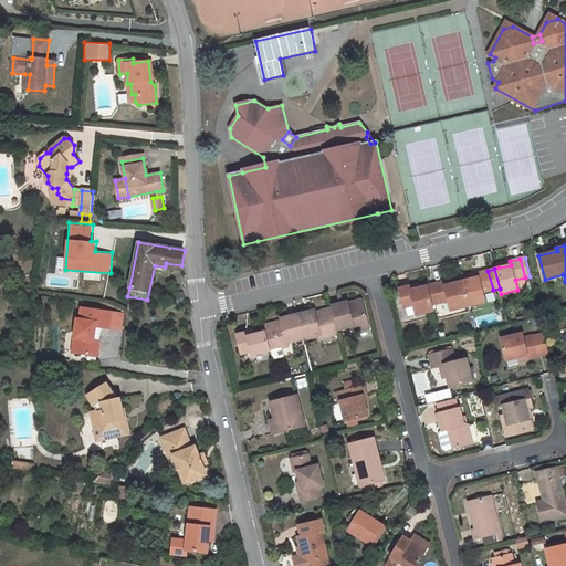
[(462,281),(469,306),(485,302),(483,292),(493,290),(488,271),(478,273),(479,278),(462,281)]
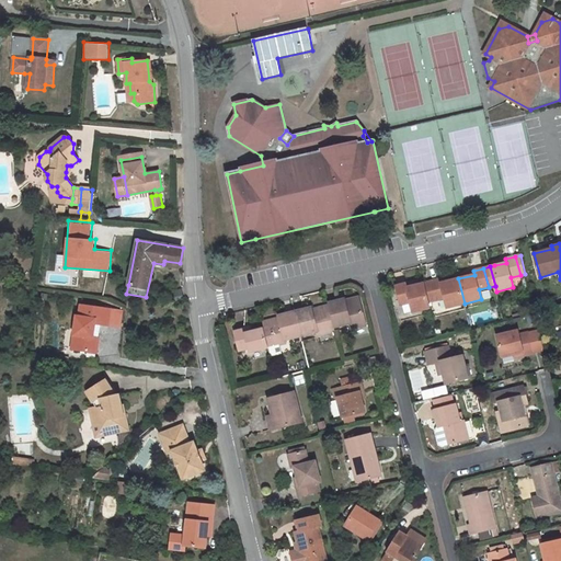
[(442,283),(441,278),(431,282),(435,300),(445,298),(447,307),(465,304),(458,278),(442,283)]
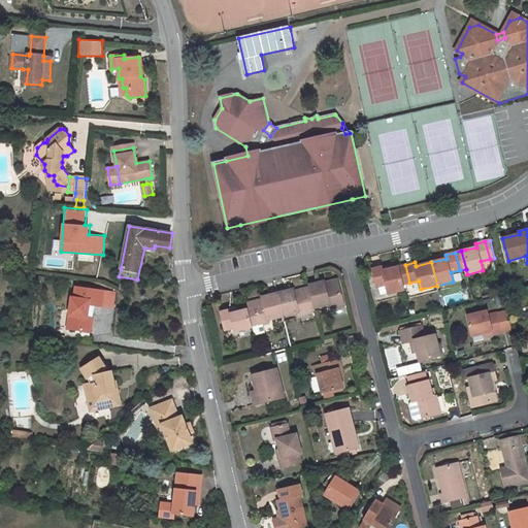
[(399,266),(403,284),(409,283),(405,265),(399,266)]
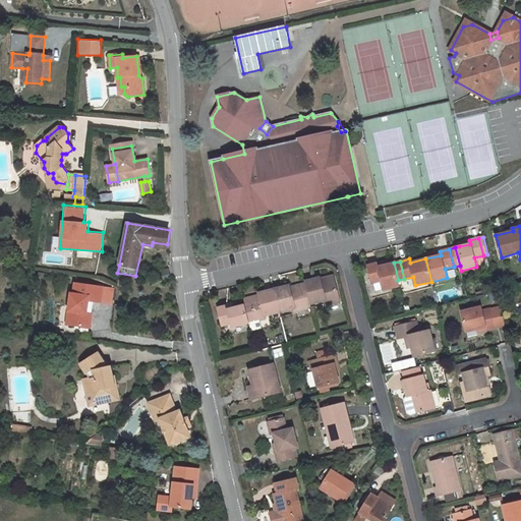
[(384,289),(399,286),(398,280),(394,263),(389,265),(378,267),(377,264),(367,266),(372,283),(382,281),(384,289)]
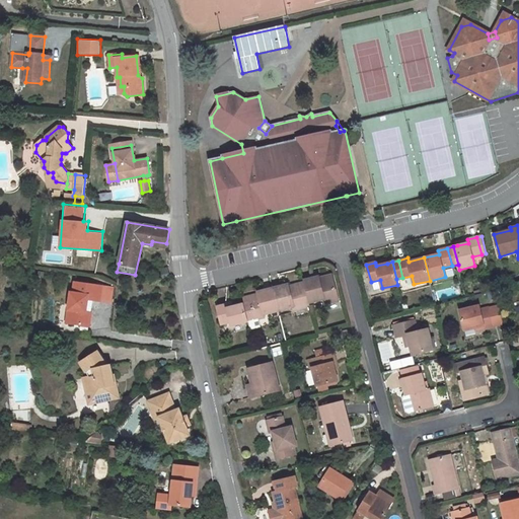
[(339,300),(332,277),(319,281),(319,278),(318,277),(303,280),(304,283),(305,286),(309,302),(323,299),(325,303),(339,300)]
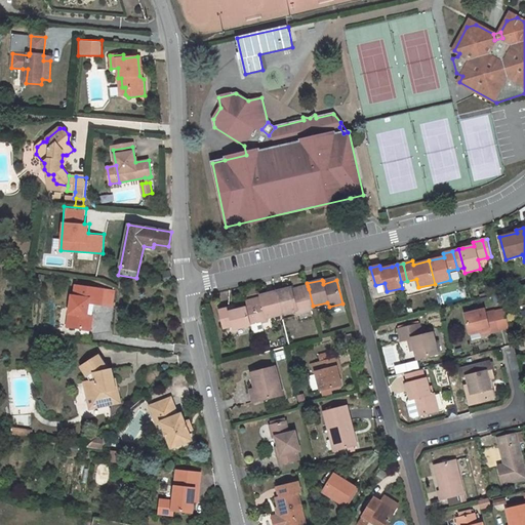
[(71,327),(90,330),(92,316),(91,316),(87,316),(89,304),(93,305),(101,306),(102,304),(104,290),(104,289),(76,285),(74,296),(72,295),(69,314),(73,314),(71,327)]
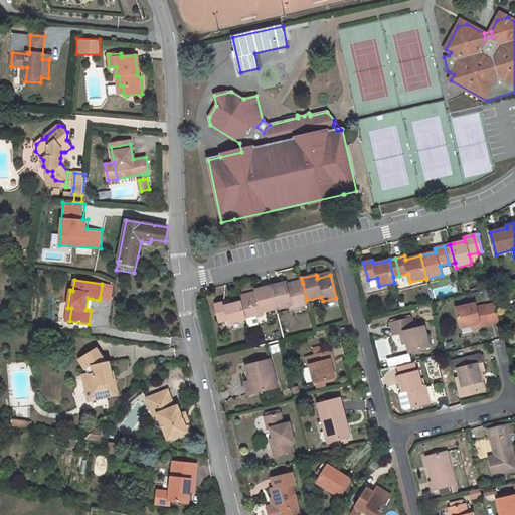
[(303,284),(288,288),(287,284),(286,282),(271,286),(277,308),(291,304),(292,307),(308,303),(307,300),(303,284)]
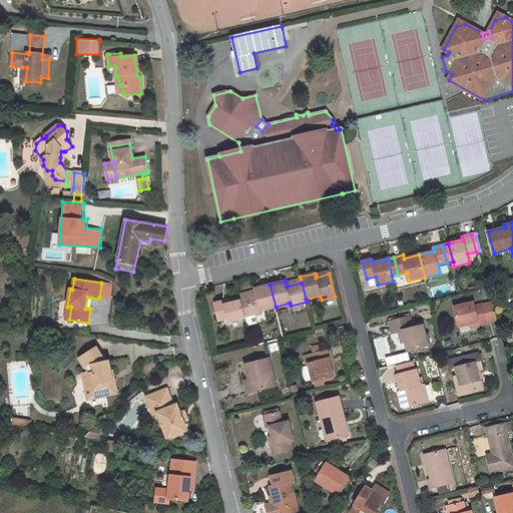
[(111,285),(101,284),(99,297),(108,299),(111,285)]
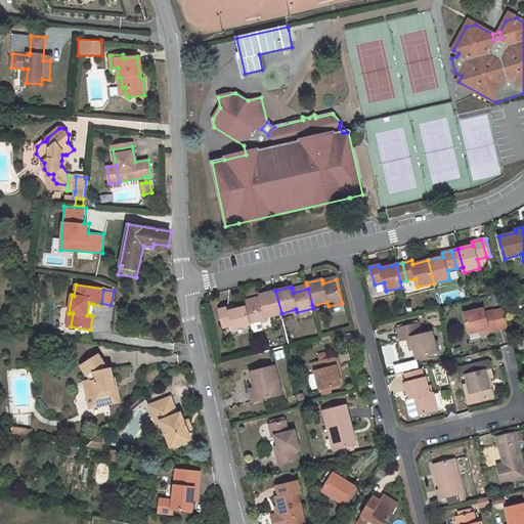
[(281,313),(275,291),(260,295),(261,297),(262,300),(246,304),(247,307),(251,324),(267,320),(266,317),(273,315),(281,313)]
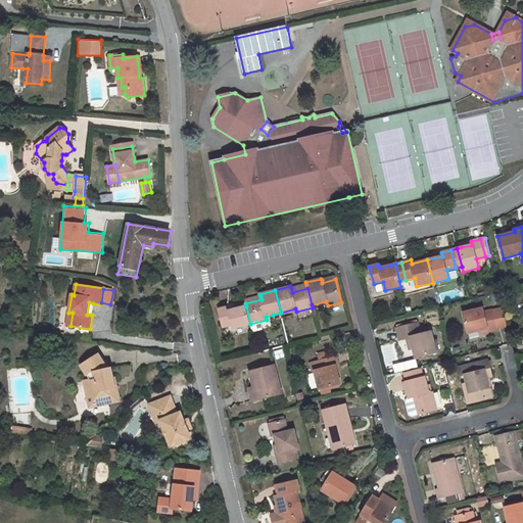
[(220,310),(224,327),(233,325),(234,328),(250,324),(246,306),(235,310),(230,311),(229,306),(220,310)]
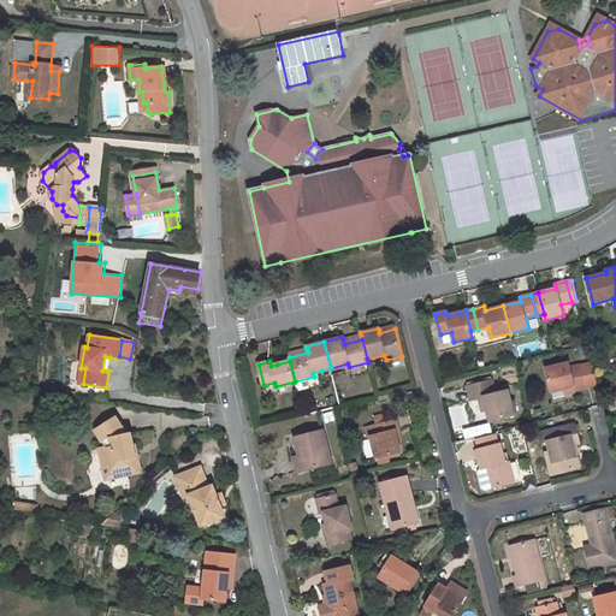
[(569,362),(545,368),(551,392),(566,389),(574,386),(575,390),(586,388),(586,386),(597,383),(592,363),(580,366),(580,365),(570,367),(569,362)]
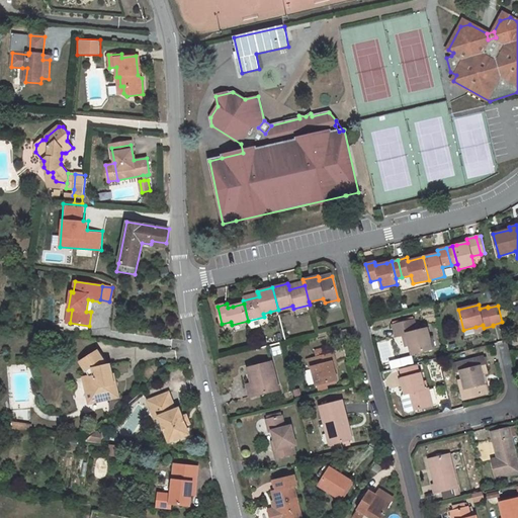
[(417,331),(414,320),(408,321),(400,323),(394,325),(396,336),(403,335),(407,334),(409,343),(411,354),(432,349),(430,340),(427,328),(417,331)]
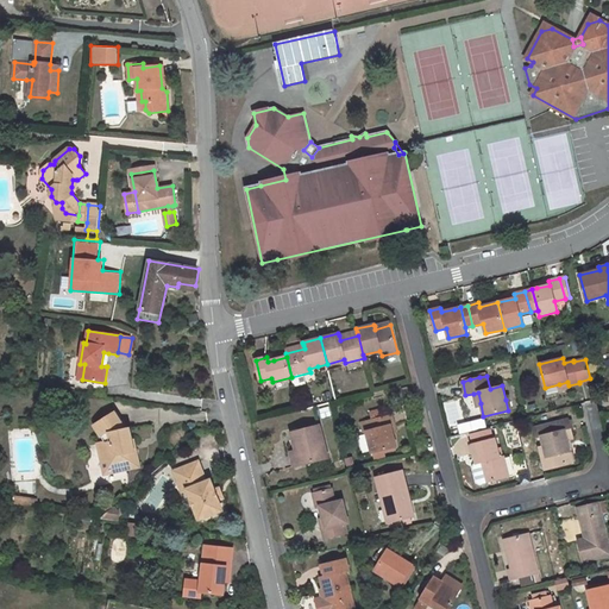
[(332,415),(330,407),(320,410),(322,418),(332,415)]
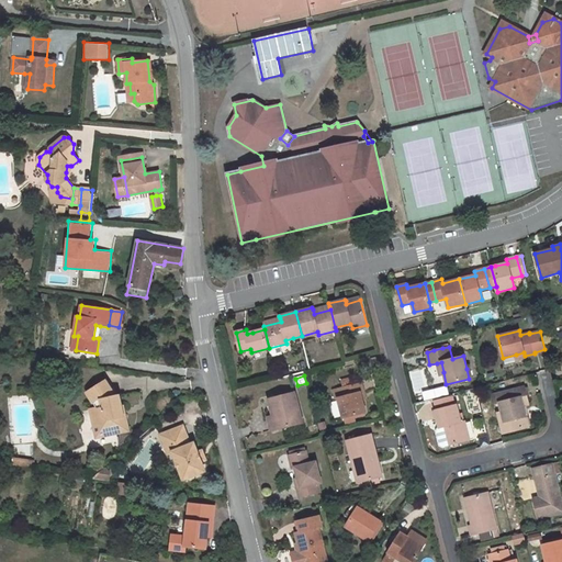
[(335,390),(337,398),(339,398),(344,418),(345,418),(346,424),(356,422),(355,415),(366,413),(361,393),(364,392),(362,383),(355,384),(353,379),(343,381),(345,388),(335,390)]
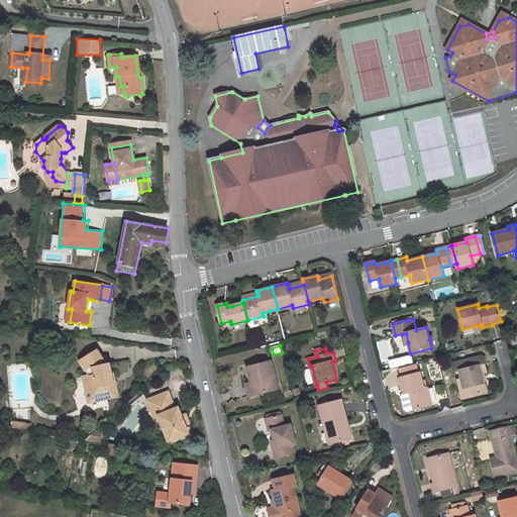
[(108,376),(112,375),(110,364),(106,365),(97,350),(80,362),(89,376),(84,377),(87,392),(92,391),(96,393),(97,399),(109,396),(109,398),(118,396),(115,382),(114,383),(110,384),(108,376)]
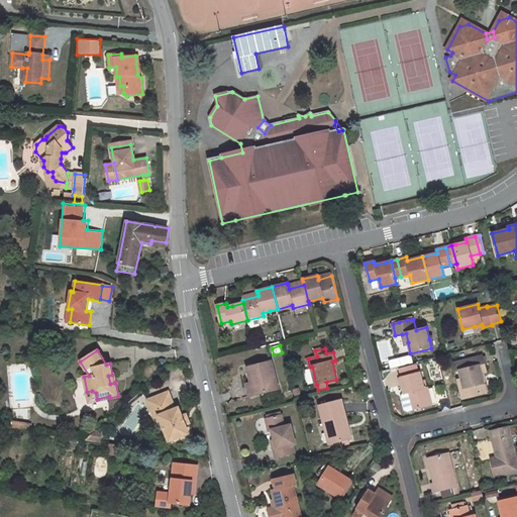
[(467,397),(487,392),(482,374),(487,372),(483,355),(474,357),(466,360),(454,364),(456,372),(459,371),(461,378),(467,397)]
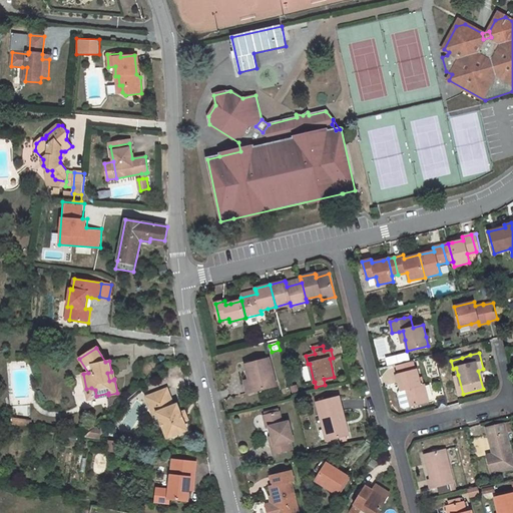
[(277,386),(269,359),(245,365),(249,380),(252,392),(277,386)]
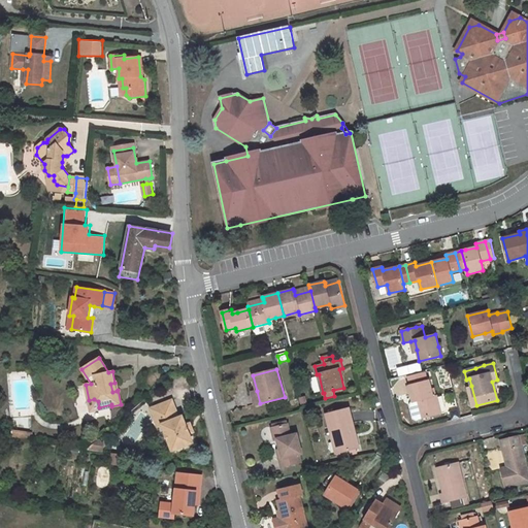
[(428,381),(426,372),(407,377),(409,385),(428,381)]
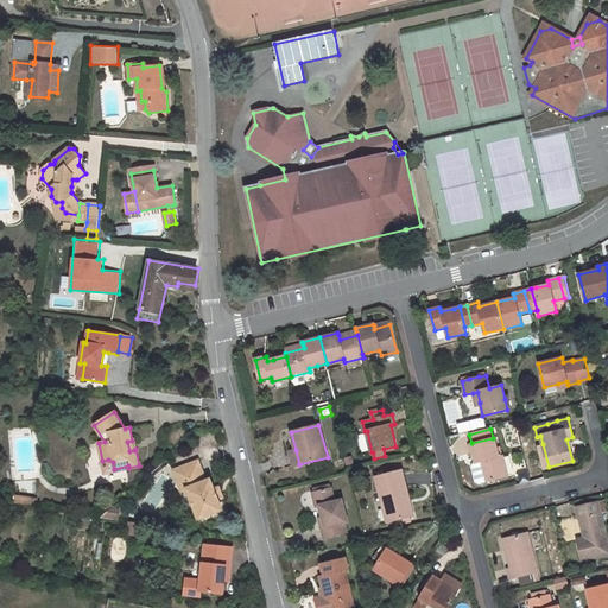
[(460,453),(469,451),(469,438),(458,438),(460,453)]
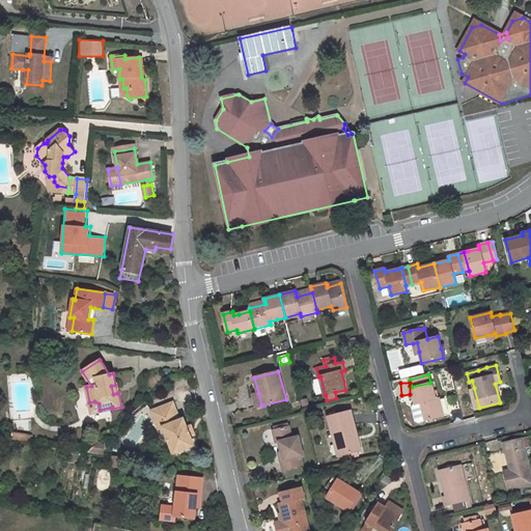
[(444,416),(439,398),(436,398),(434,391),(431,383),(430,383),(412,387),(411,387),(416,404),(420,403),(425,421),(444,416)]
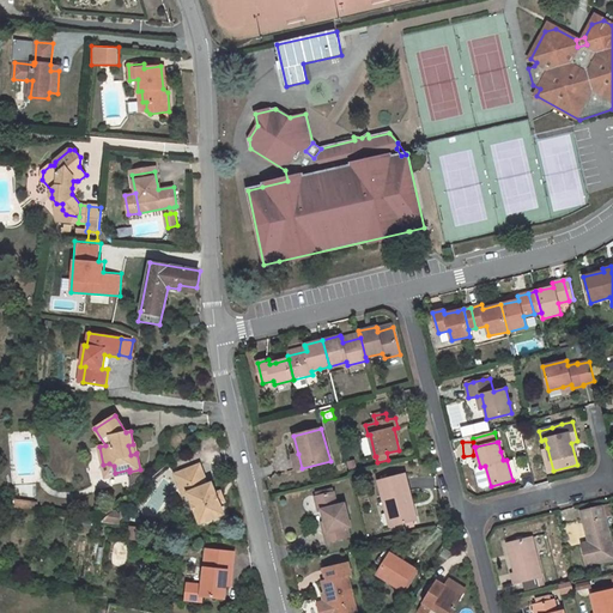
[(553,471),(547,448),(544,450),(550,472),(553,471)]
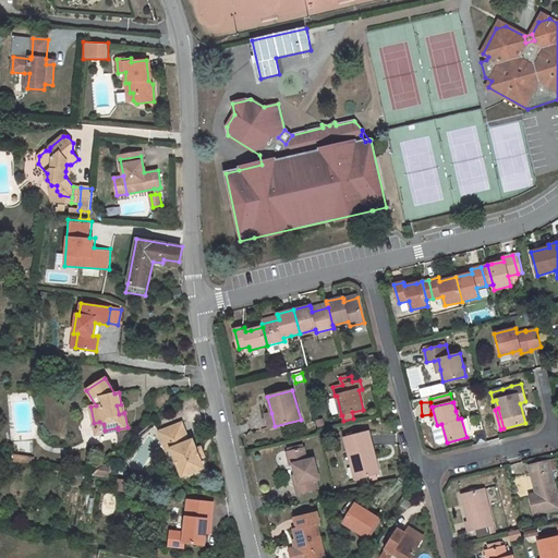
[(104,424),(99,422),(94,423),(96,435),(118,429),(118,427),(105,431),(104,424)]
